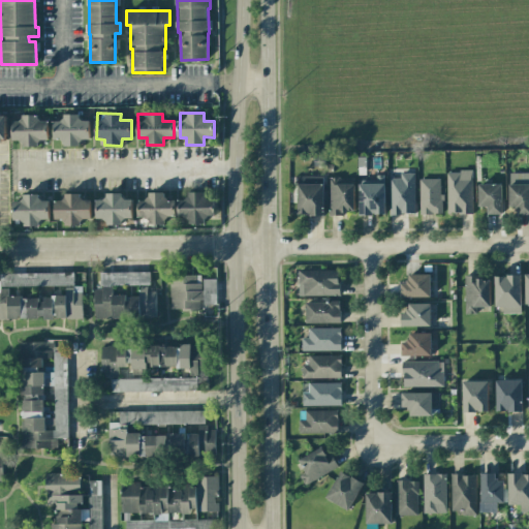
[(11,144),(39,145),(39,139),(47,139),(48,116),(21,115),(21,121),(12,121),(11,144)]
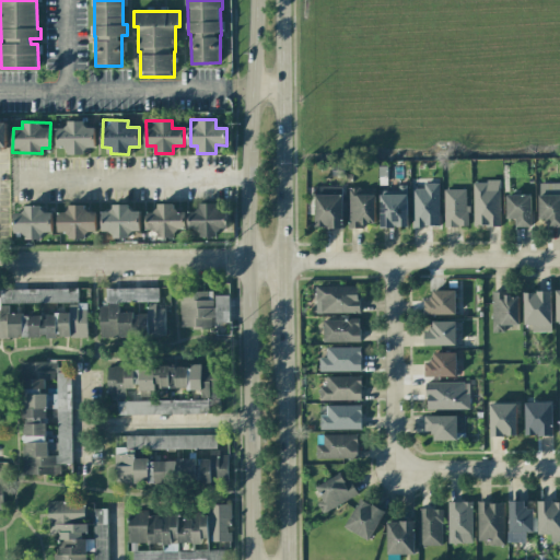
[(67,154),(85,154),(85,148),(95,148),(94,121),(67,121),(67,128),(56,128),(57,148),(67,148),(67,154)]
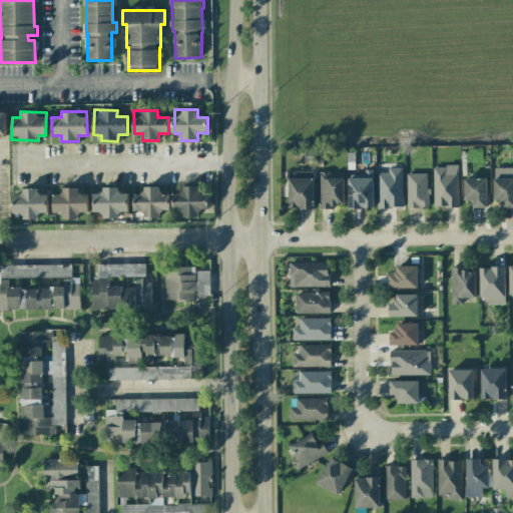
[(457,165),(432,166),(434,207),(459,206),(457,165)]
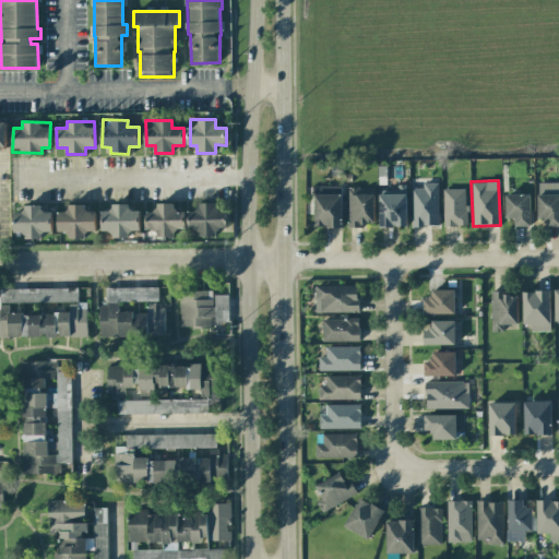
[(411,188),(411,227),(438,226),(437,182),(423,182),(423,188),(411,188)]
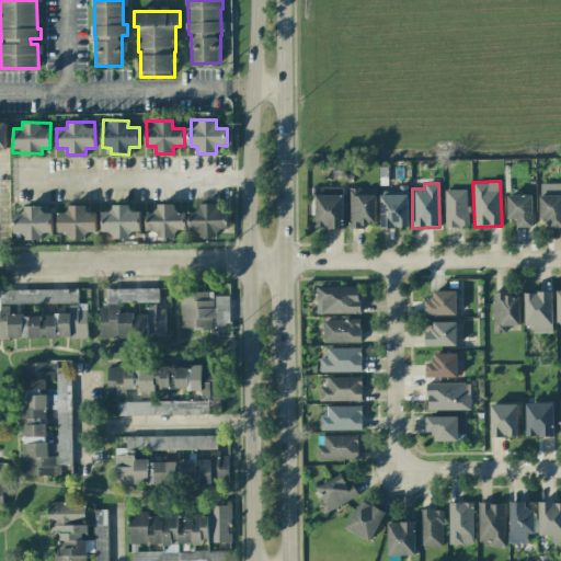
[(560,183),(539,183),(539,219),(547,219),(547,227),(560,227),(560,183)]
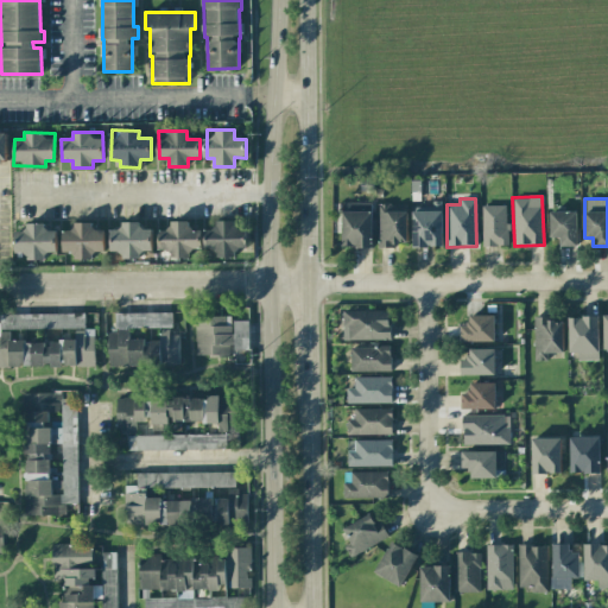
[(442,247),(442,201),(431,201),(431,211),(412,210),(412,247),(442,247)]
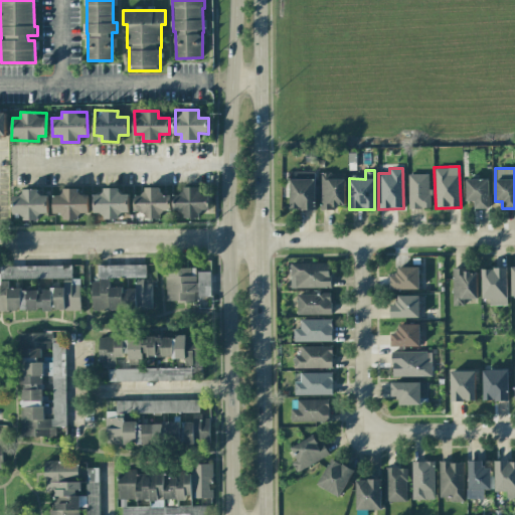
[(344,178),(332,179),(332,172),(319,173),(320,208),(345,207),(344,178)]
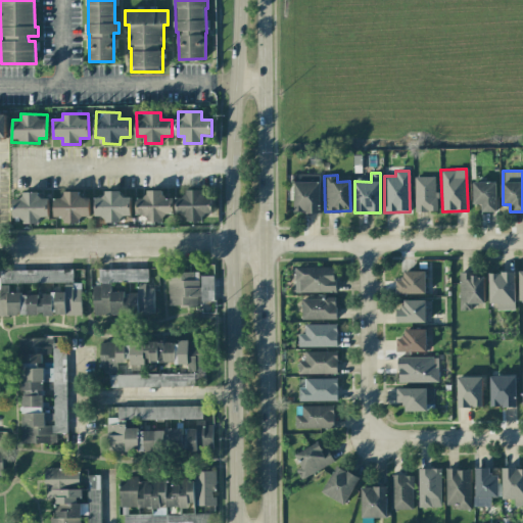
[(436,177),(414,177),(415,212),(436,211),(436,177)]
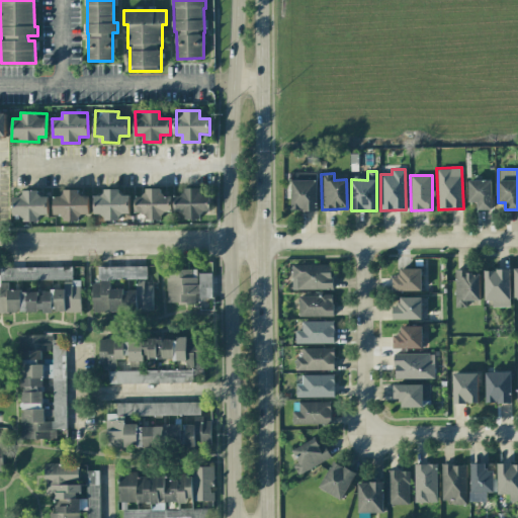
[(316,179),(291,180),(291,210),(317,210),(316,179)]
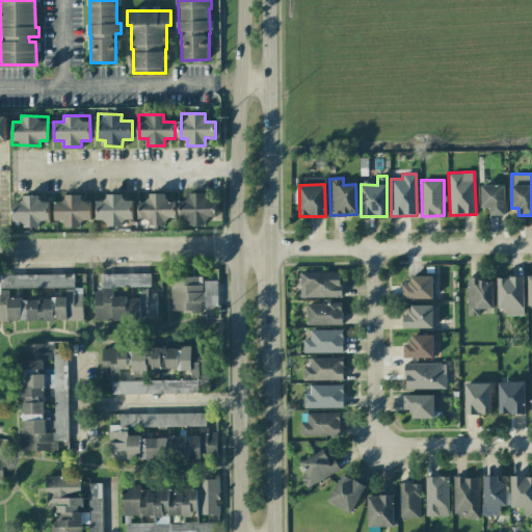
[(480,185),(481,208),(489,208),(489,216),(505,215),(504,185),(480,185)]
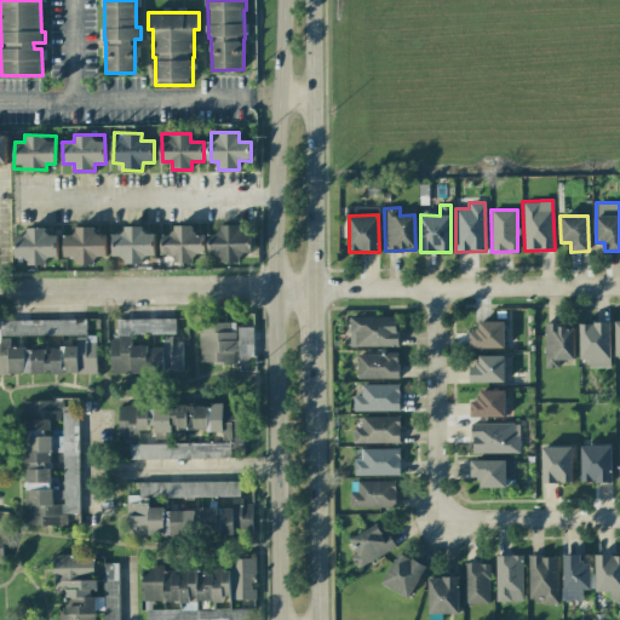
[(213,256),(220,256),(220,263),(241,262),(240,253),(251,252),(250,234),(241,234),(241,224),(213,225),(213,256)]
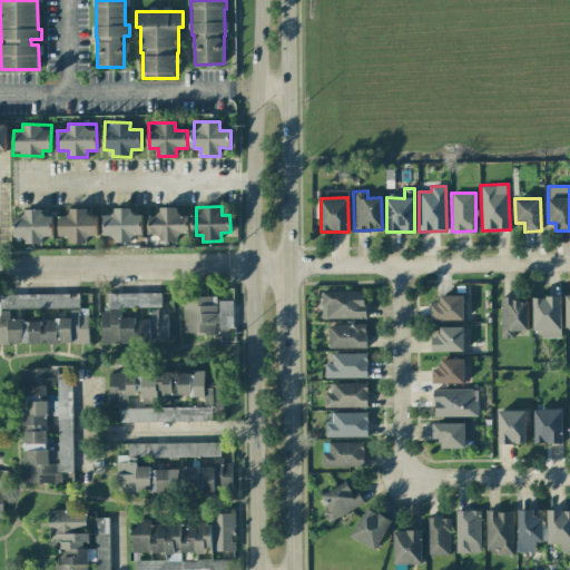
[(97,215),(87,215),(87,208),(68,209),(69,216),(59,216),(59,236),(69,236),(69,243),(88,243),(88,236),(97,236),(97,215)]
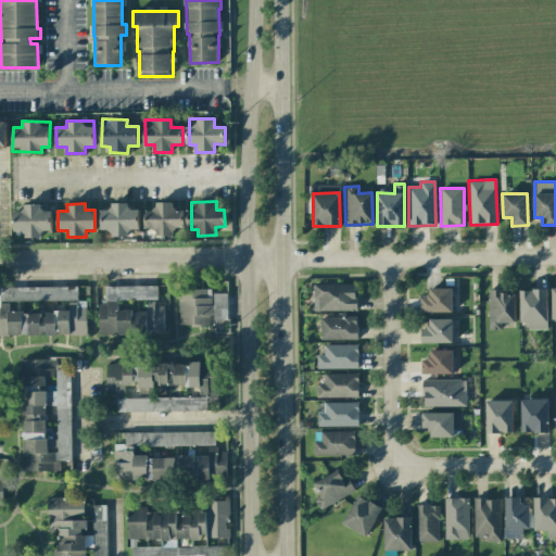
[(138,210),(129,210),(129,203),(110,203),(110,210),(101,211),(101,230),(111,230),(111,236),(129,236),(129,229),(139,229),(138,210)]
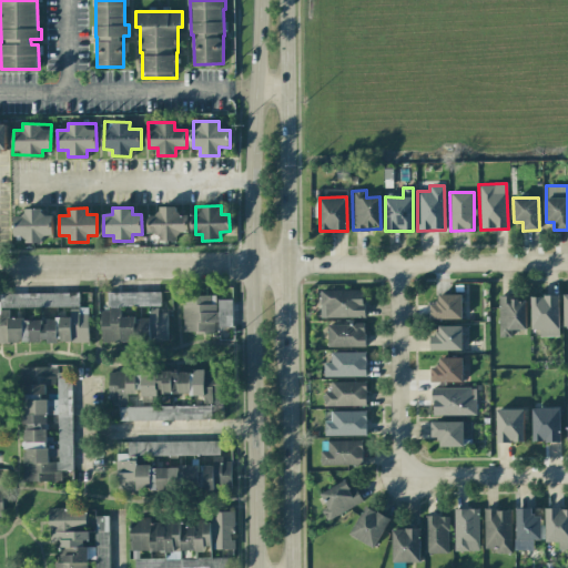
[(13,215),(13,235),(22,235),(22,241),(53,241),(52,215),(43,215),(43,209),(23,209),(23,215),(13,215)]
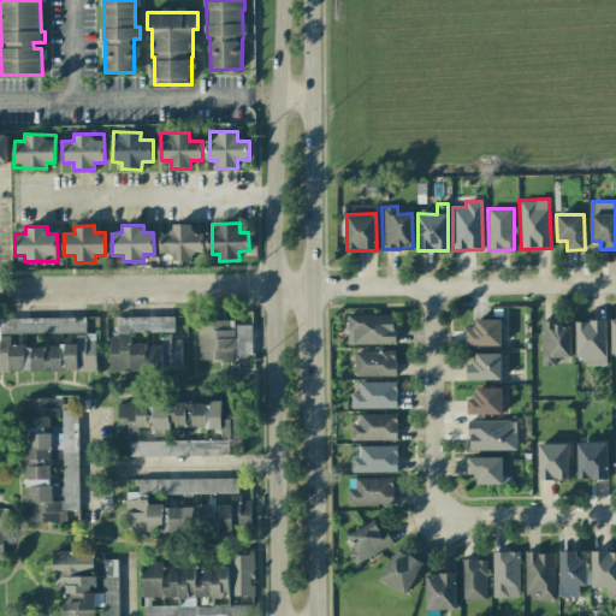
[(191,261),(191,253),(203,252),(203,234),(193,234),(193,226),(161,227),(163,253),(172,253),(172,261),(191,261)]
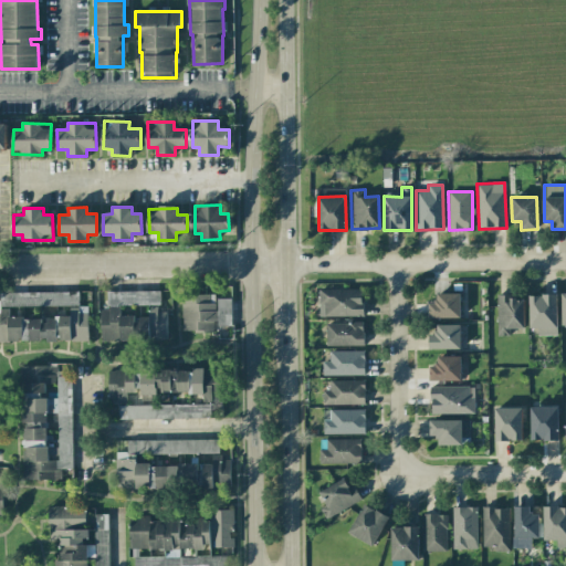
[(363,289),(318,290),(318,317),(363,316),(363,289)]
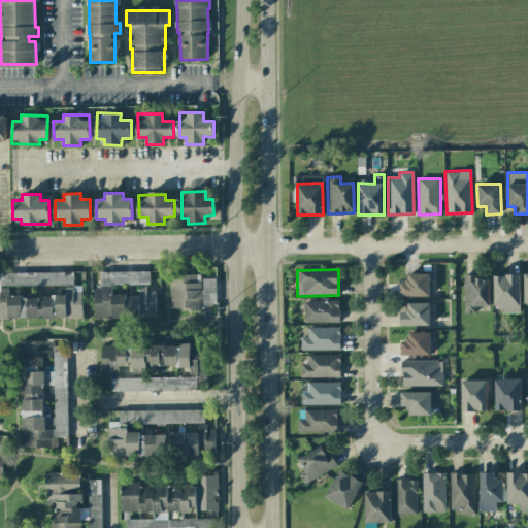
[(0,318),(81,318),(81,286),(73,286),(73,271),(0,272),(0,318)]
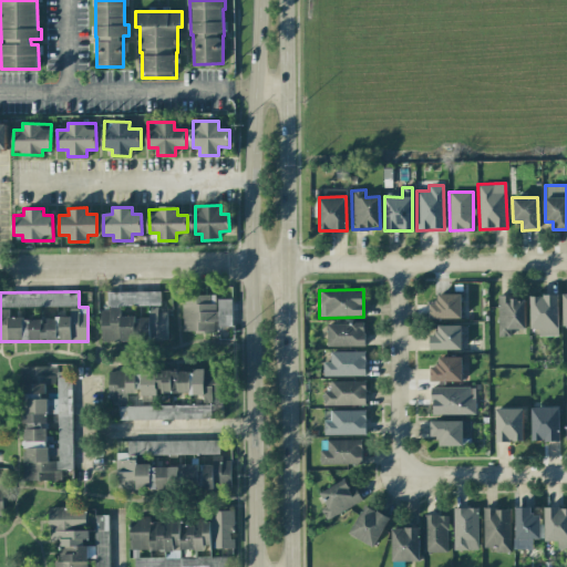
[(160,291),(117,292),(117,306),(160,306),(160,291)]
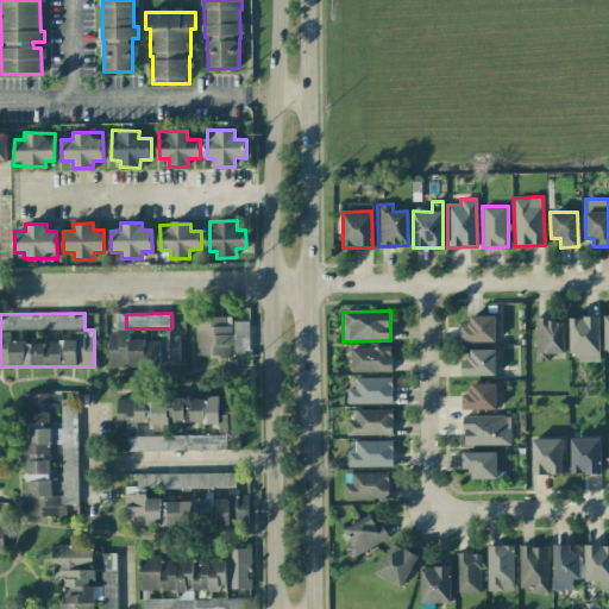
[(462,343),(496,341),(495,315),(469,315),(469,326),(462,326),(462,343)]
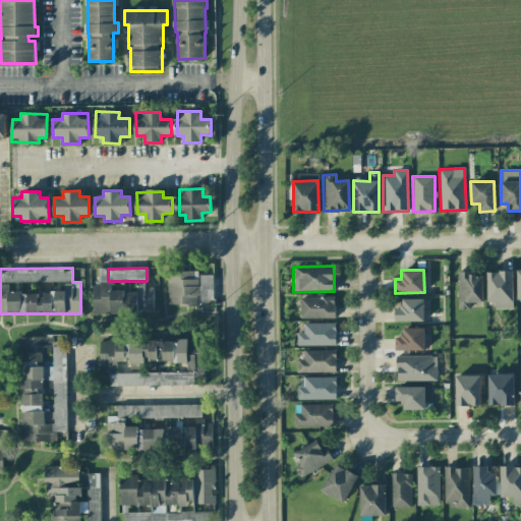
[(167,305),(196,305),(196,299),(213,298),(213,275),(198,275),(198,271),(167,271),(167,305)]
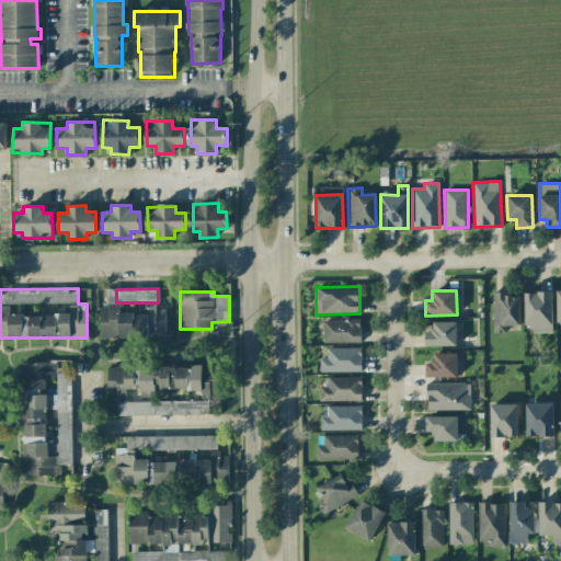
[(551,293),(524,293),(524,325),(533,325),(533,332),(551,332),(551,293)]
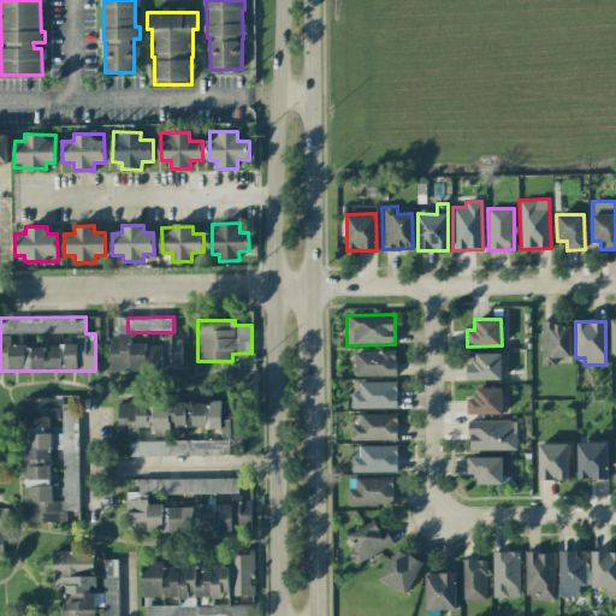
[(542,366),(555,365),(555,357),(570,357),(569,323),(540,323),(542,366)]
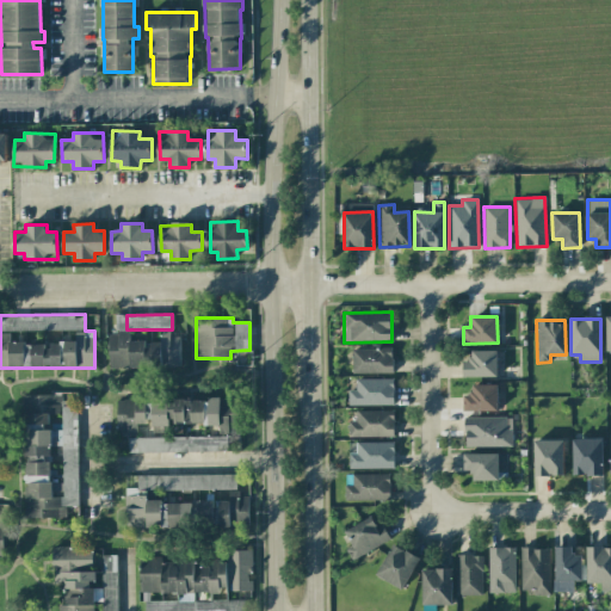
[(109,368),(180,368),(180,334),(161,334),(161,343),(146,343),(146,340),(129,340),(129,333),(109,333),(109,368)]
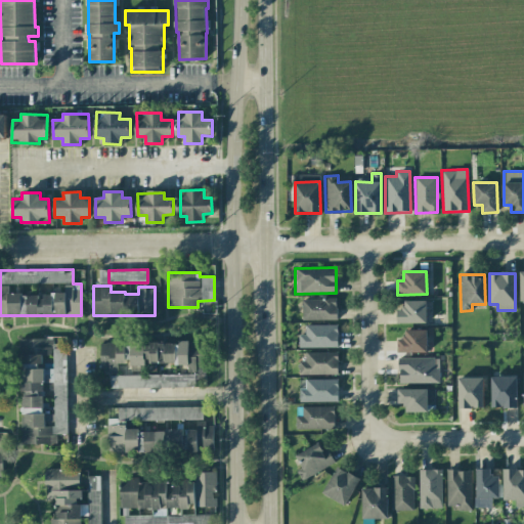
[(337,319),(336,298),(302,299),(302,320),(337,319)]
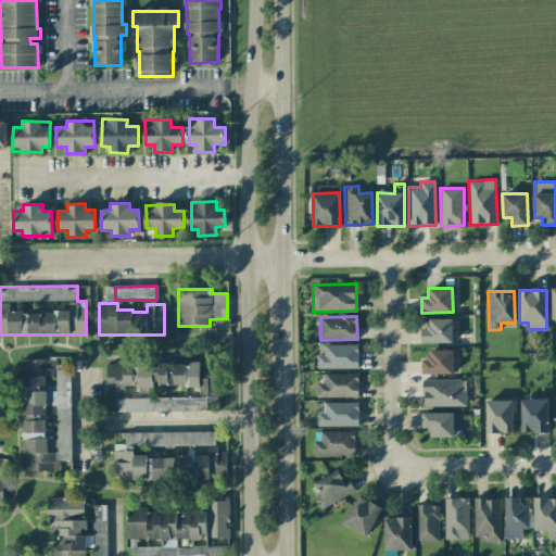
[(421,342),(453,343),(453,319),(429,319),(429,328),(421,328),(421,342)]
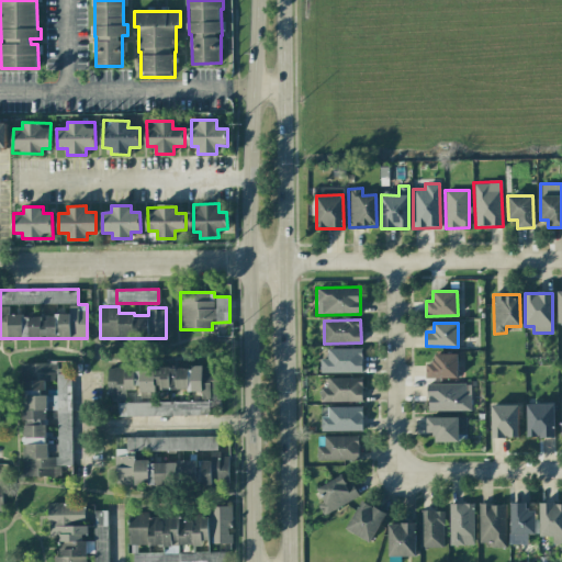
[(362,348),(327,349),(327,359),(321,359),(321,373),(362,372),(362,348)]
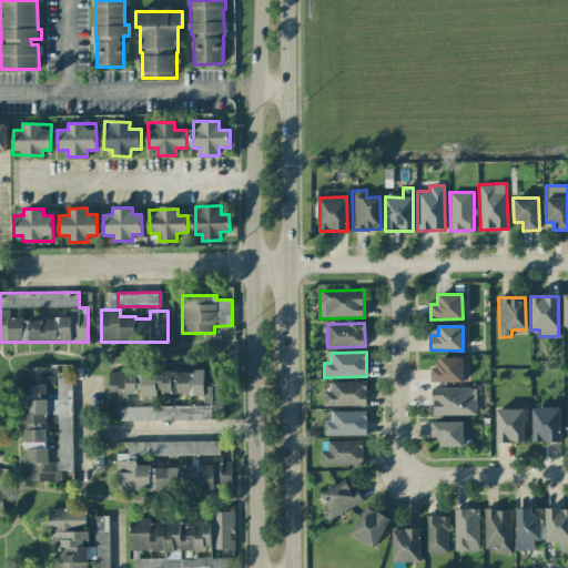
[(462,382),(463,357),(439,357),(439,367),(430,367),(430,382),(462,382)]
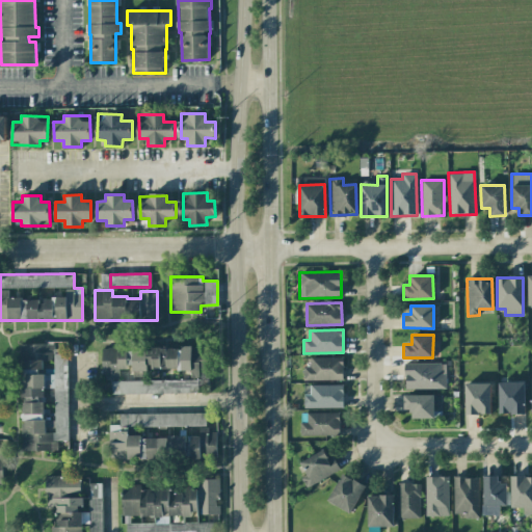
[(22,451),(57,451),(57,441),(68,441),(68,353),(54,353),(54,344),(21,344),(22,451)]
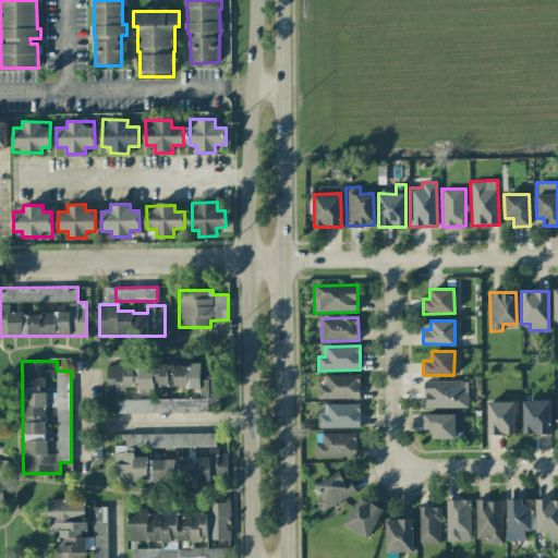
[(107,364),(107,398),(124,399),(124,388),(136,388),(136,389),(154,389),(154,387),(201,387),(199,397),(219,398),(220,364),(190,363),(190,366),(107,364)]
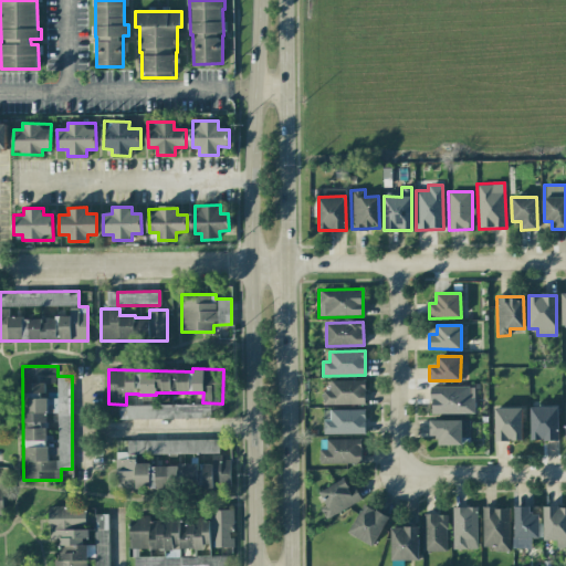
[(322,405),(365,405),(365,380),(329,380),(329,390),(322,390),(322,405)]
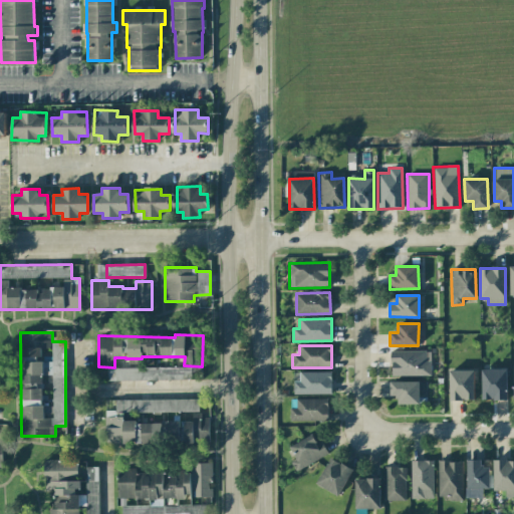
[(392,376),(431,375),(431,361),(426,362),(426,350),(391,351),(392,376)]
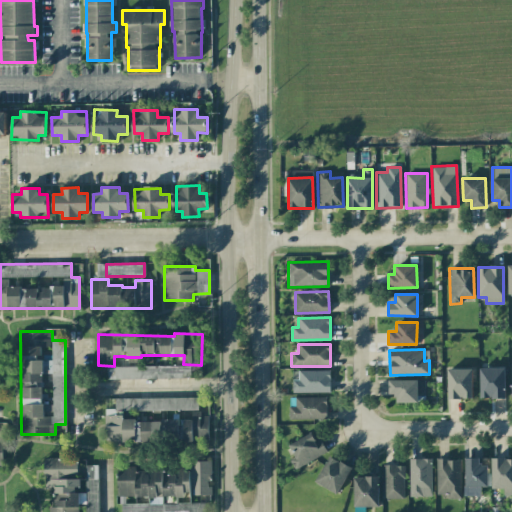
[(191,378),(190,365),(107,367),(107,380),(191,378)]
